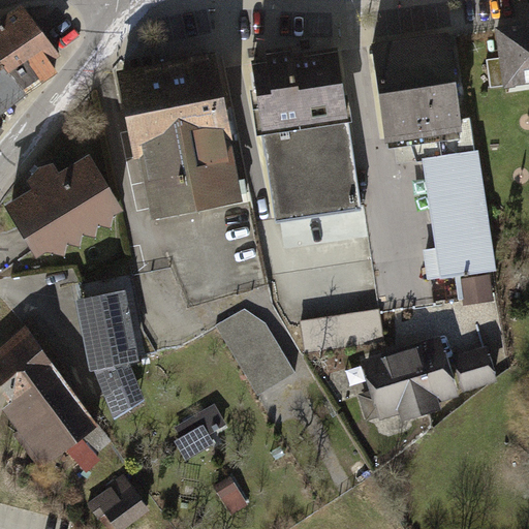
[(0,102),(56,63),(20,12),(0,26),(0,102)]
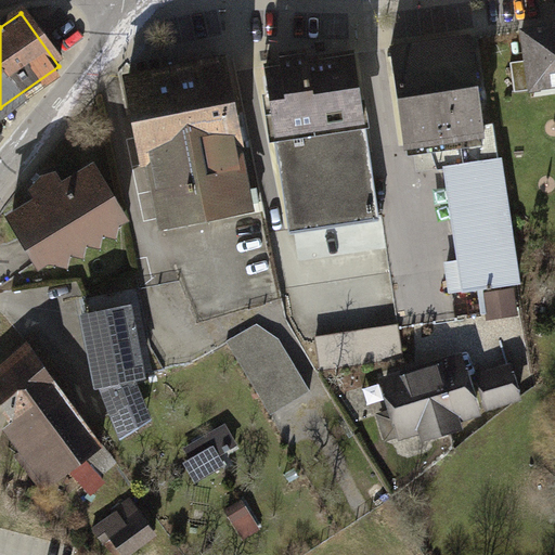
[(554,13),(511,21),(520,85),(554,78),(554,13)]
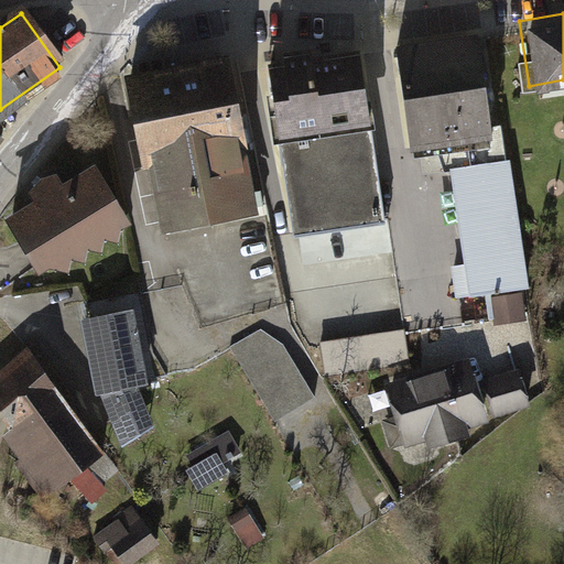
[(436,40),(396,44),(413,158),(448,152),(495,143),(476,35),(436,40)]
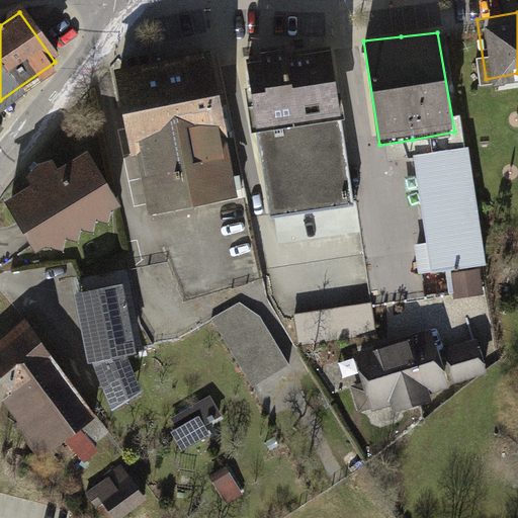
[(273,48),(244,53),(272,214),(347,204),(332,49),(291,56),(288,45),(273,48)]
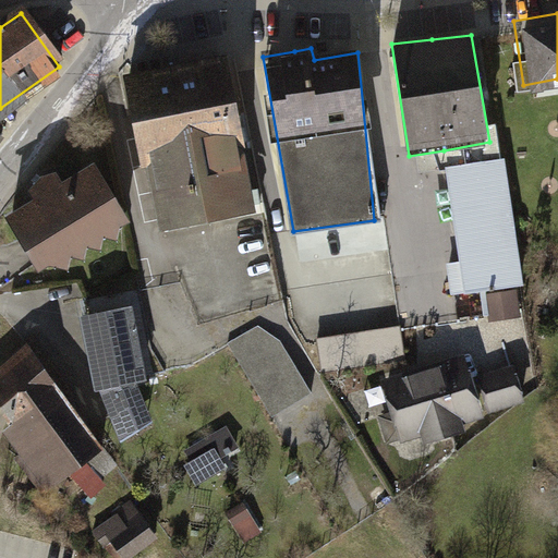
[(261,214),(229,52),(189,61),(136,70),(165,231),(261,214)]
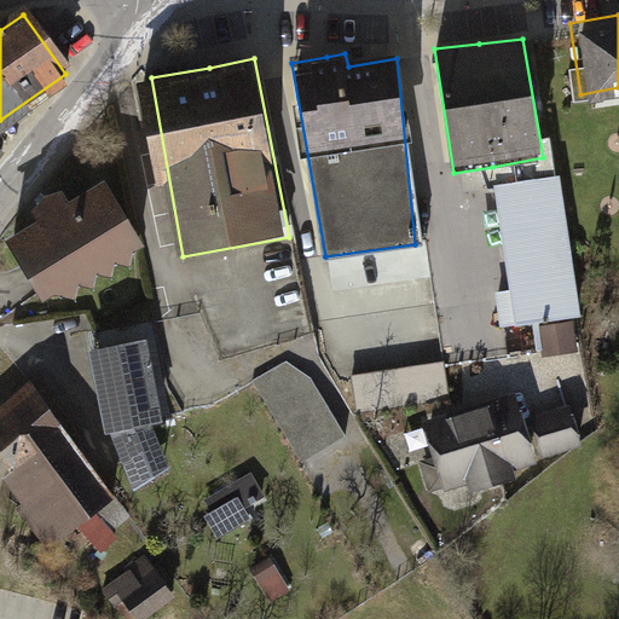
[(543,157),(492,167),(515,329),(583,322),(557,177),(545,177),(543,157)]
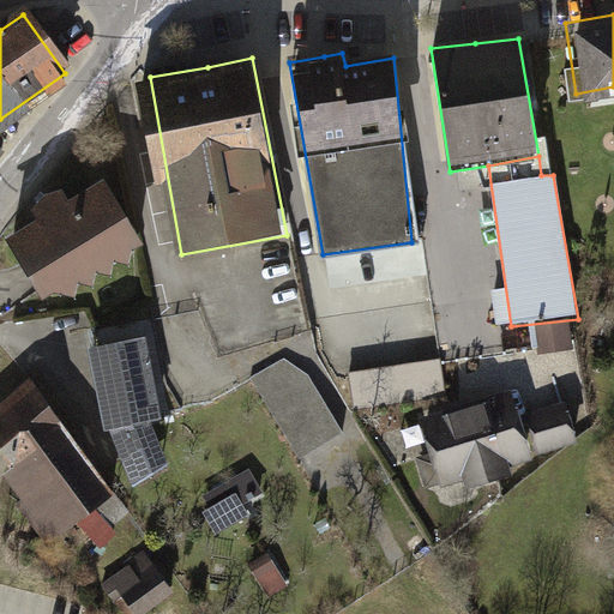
[(134,253),(98,188),(59,211),(0,244),(0,246),(36,308),(134,253)]
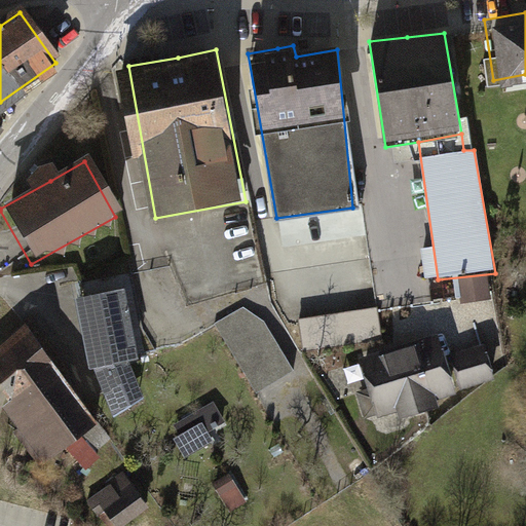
[(126,290),(78,297),(84,325),(91,367),(98,366),(116,413),(144,397),(129,361),(141,361),(126,290)]
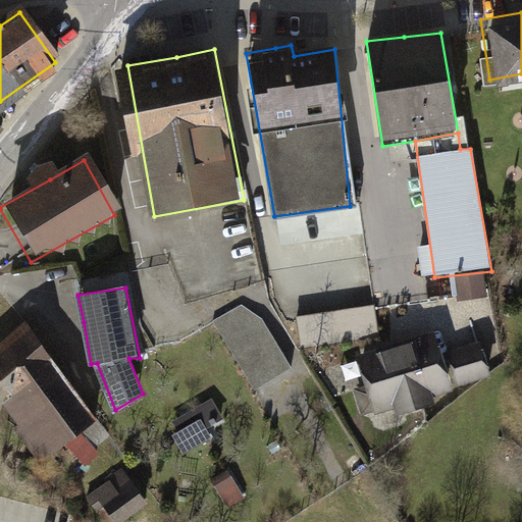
[(250,297),(215,316),(257,392),(292,371),(250,297)]
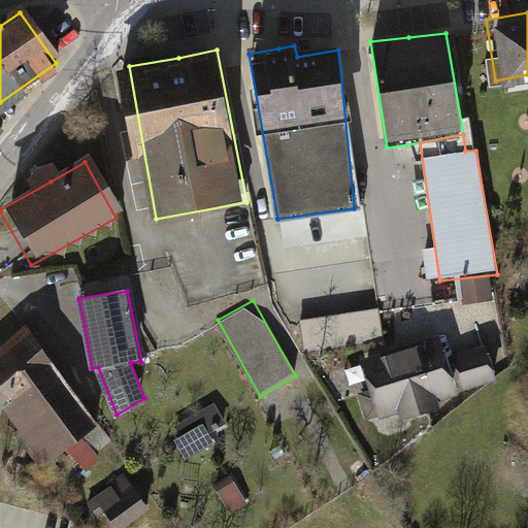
[(384,335),(383,311),(306,315),(307,338),(384,335)]
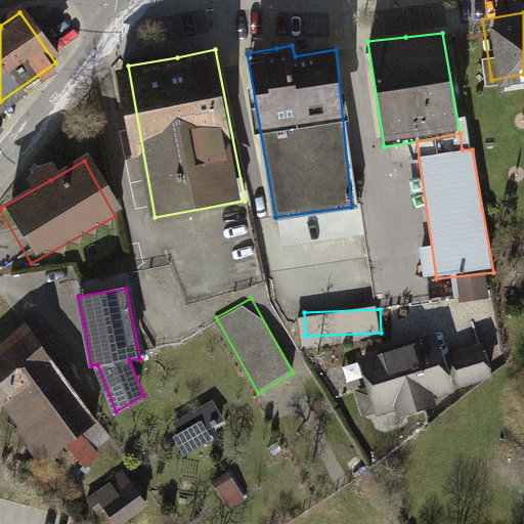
[(28,323),(0,346),(0,373),(9,385),(55,442),(96,408),(28,323)]
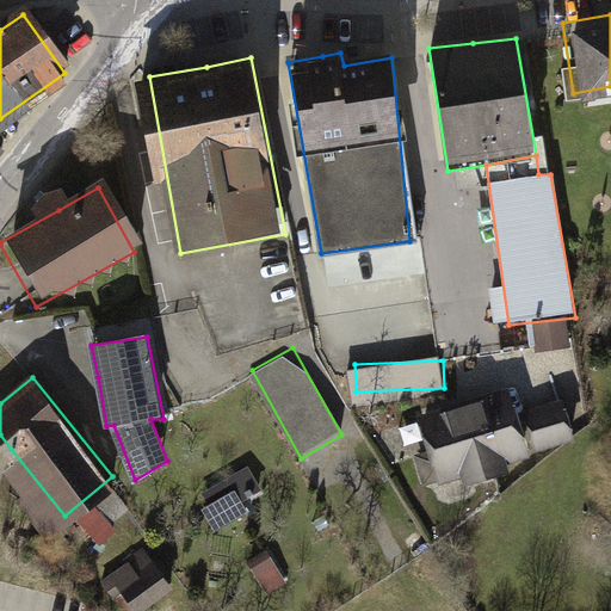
[(452,408),(403,424),(423,483),(574,437),(563,400),(510,415),(503,393),(452,408)]
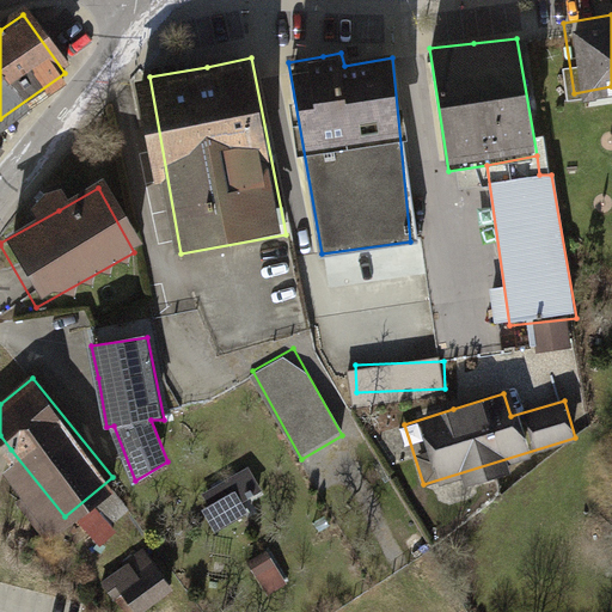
[(252,513),(246,497),(264,490),(256,469),(201,491),(216,527),(252,513)]
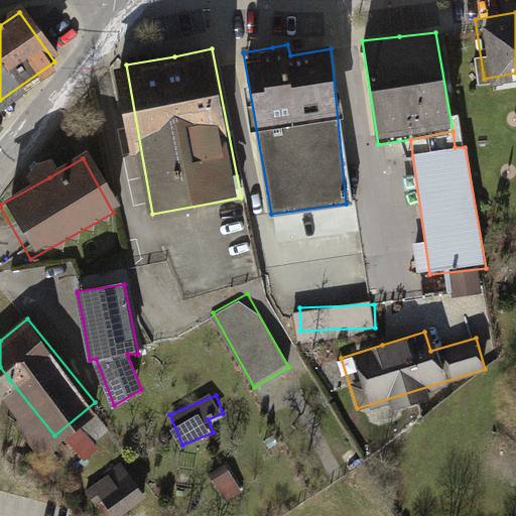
[(133,515),(146,505),(114,465),(81,491),(101,515),(133,515)]
